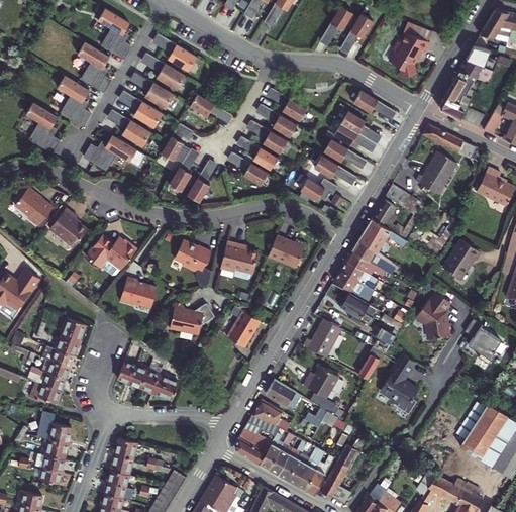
[(249,0),(244,11),(251,15),(260,2),(259,2),(259,0),(266,0),(267,0),(266,0),(249,0)]
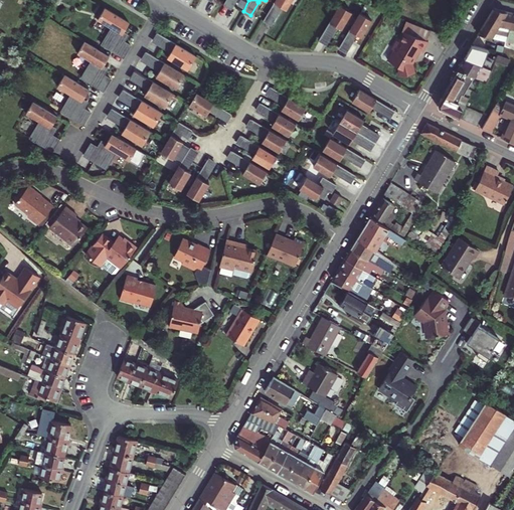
[(274,0),(263,19),(271,23),(279,10),(278,9),(280,5),(286,8),(290,0),(274,0)]
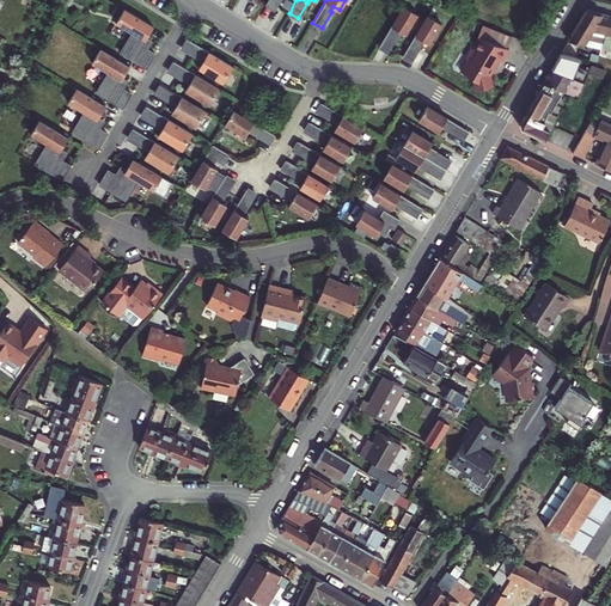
[(417,12),(403,4),(379,46),(388,50),(397,35),(396,35),(399,29),(405,32),(417,12)]
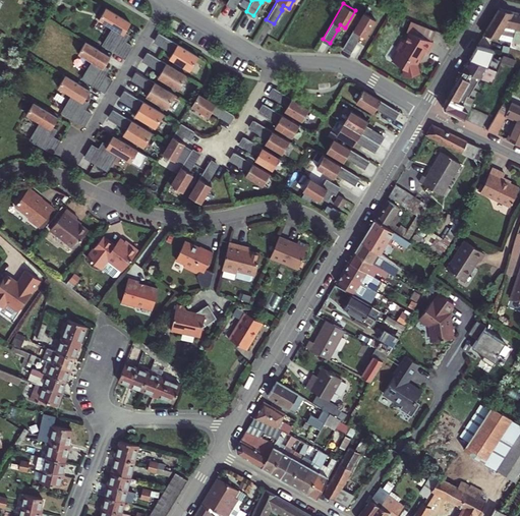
[(130,23),(106,9),(99,20),(113,30),(112,32),(111,32),(103,46),(124,59),(131,47),(124,42),(128,36),(124,34),(130,23)]
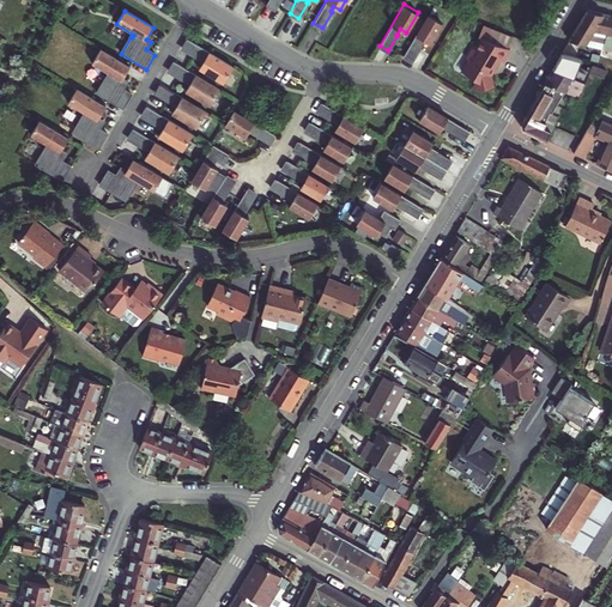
[(611,20),(609,20),(609,17),(585,11),(568,38),(600,48),(603,42),(599,41),(586,36),(591,28),(605,32),(611,34),(611,20)]
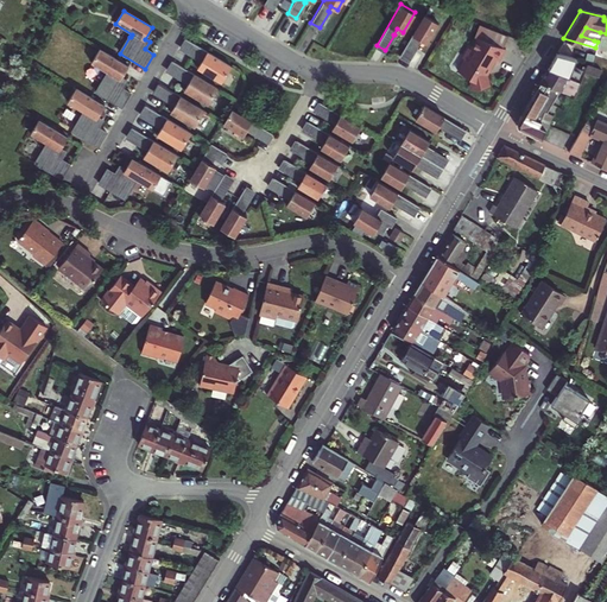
[(438,21),(424,13),(399,55),(409,59),(418,44),(417,43),(419,38),(427,42),(438,21)]
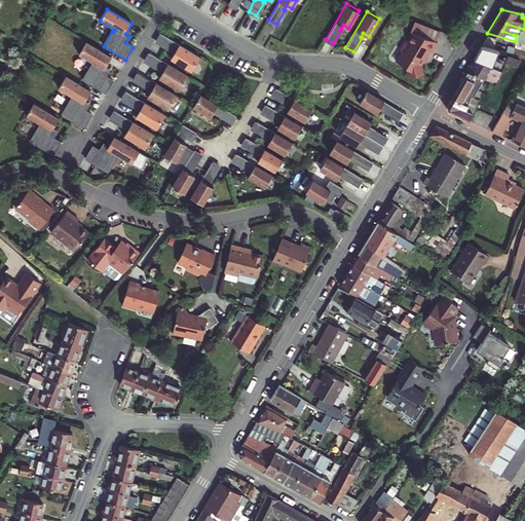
[(424,36),(412,31),(416,20),(404,15),(400,26),(404,28),(398,37),(396,36),(391,43),(392,46),(386,57),(397,63),(400,72),(413,69),(410,57),(413,51),(415,52),(418,46),(420,47),(427,37),(424,36)]
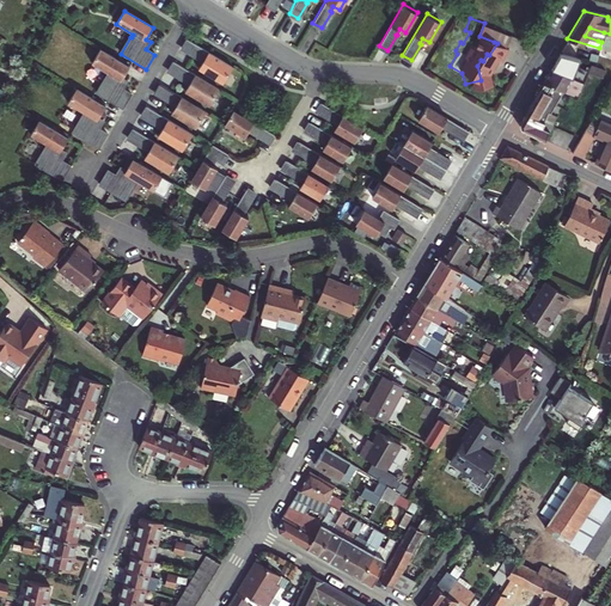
[(484,23),(480,36),(494,42),(499,29),(484,23)]
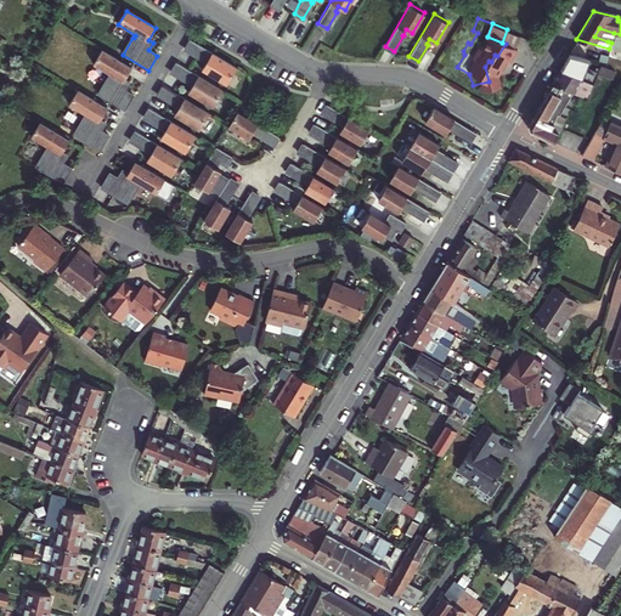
[(620,34),(614,33),(611,43),(609,49),(620,50),(620,34)]
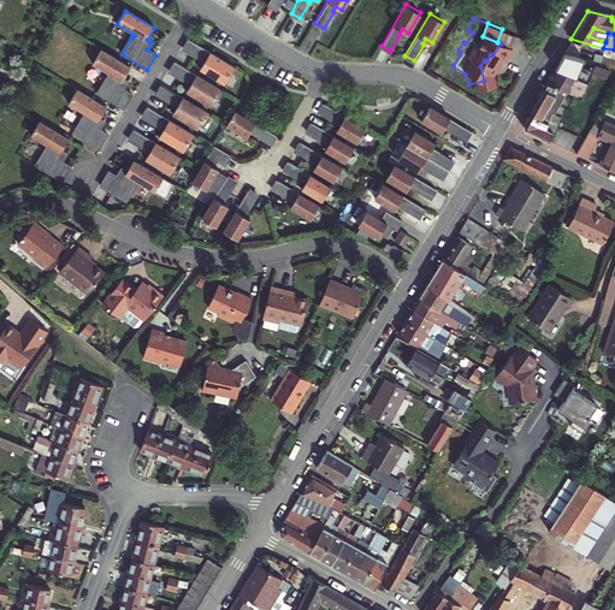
[(234,66),(188,40),(183,48),(205,61),(200,69),(224,83),(234,66)]
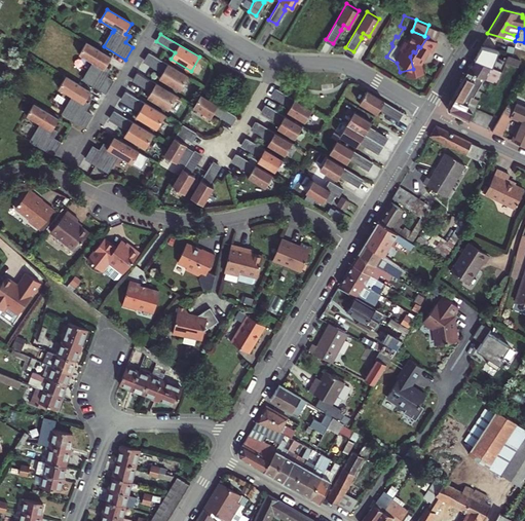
[(513,48),(524,51),(524,50),(524,42),(515,41),(513,48)]
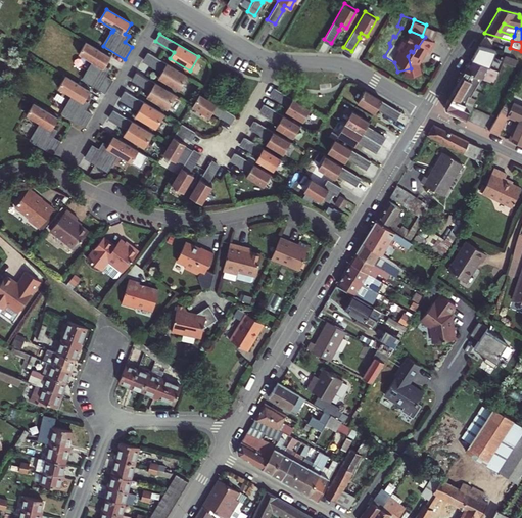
[(110,57),(86,43),(79,55),(94,63),(92,66),(91,65),(83,80),(104,93),(112,81),(104,77),(108,69),(104,67),(110,57)]
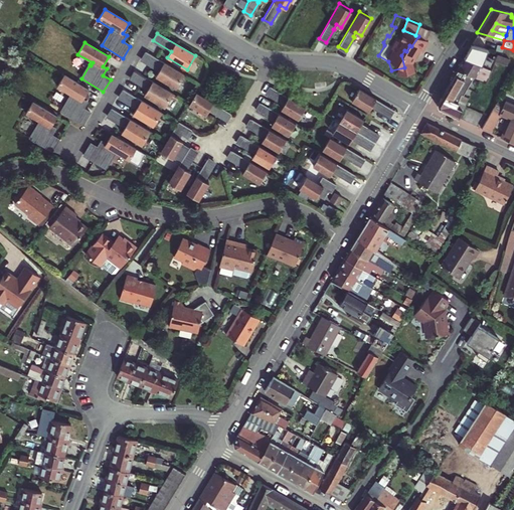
[(462,57),(463,57),(490,68),(494,61),(483,57),(487,49),(469,44),(462,57)]
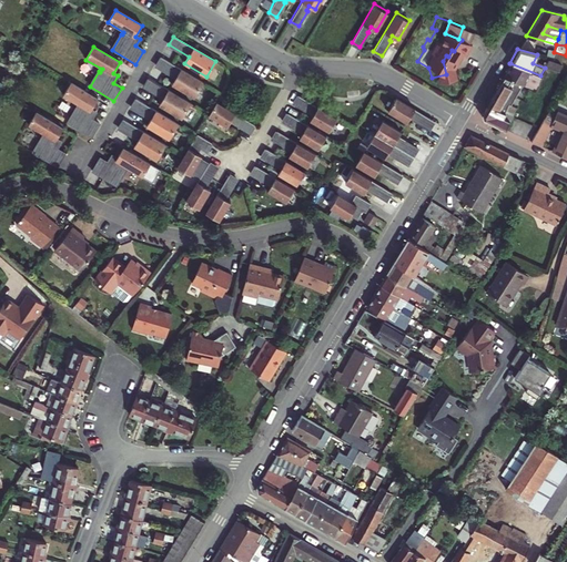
[(203,82),(161,58),(155,65),(175,78),(172,84),(194,98),(203,82)]
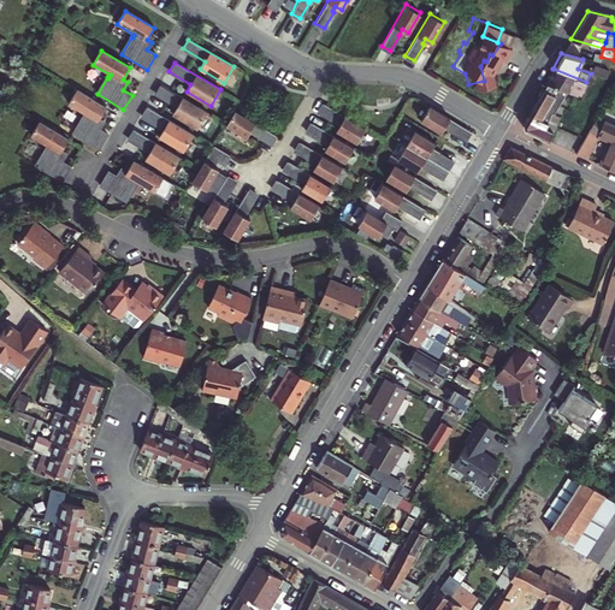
[(608,71),(593,66),(591,73),(605,78),(608,71)]
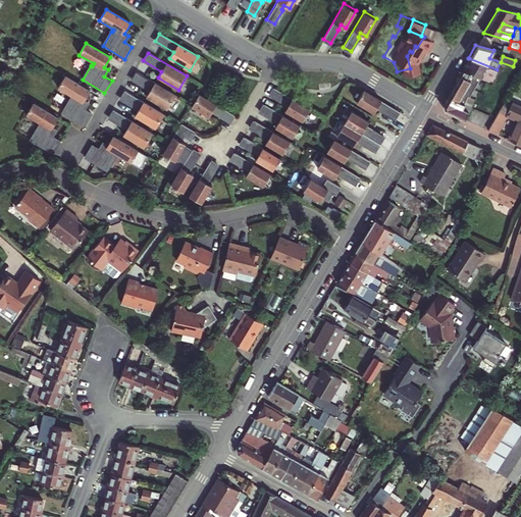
[(469,58),(463,69),(479,76),(491,82),(497,69),(469,58)]
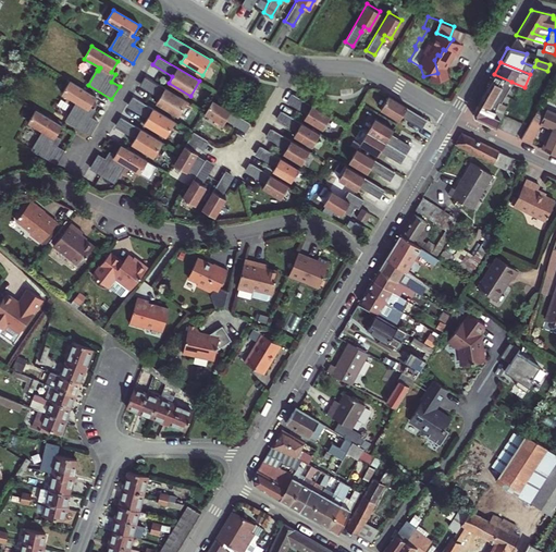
[(494,74),(491,81),(503,88),(502,92),(505,94),(511,82),(494,74)]
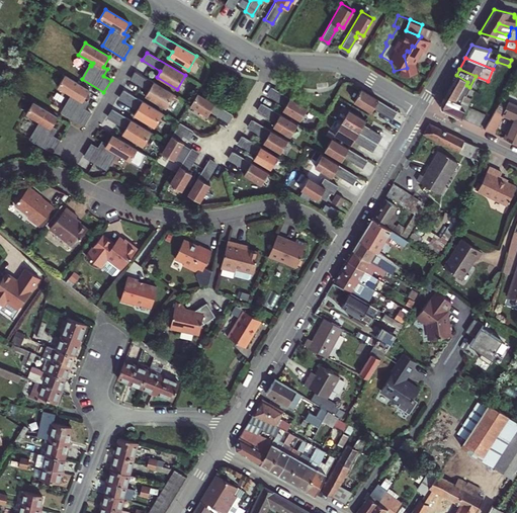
[(174,94),(136,71),(131,79),(149,90),(146,96),(166,108),(174,94)]
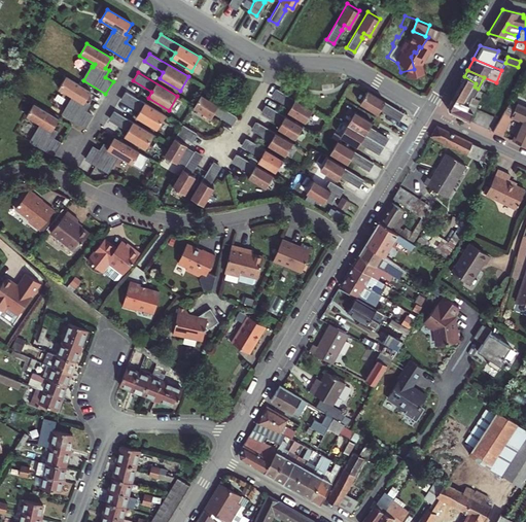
[(464,76),(457,88),(472,95),(475,87),(476,83),(464,76)]
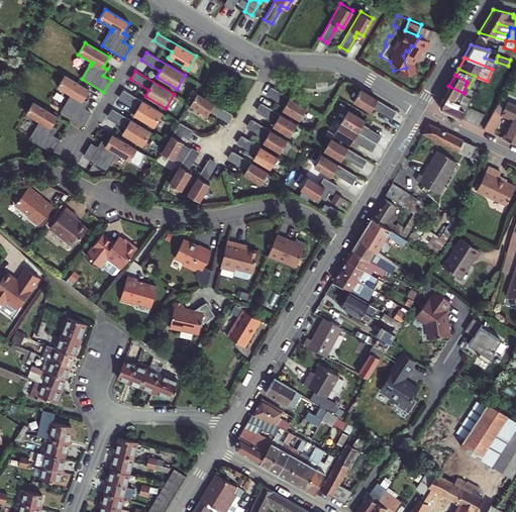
[(89,91),(65,76),(58,88),(73,97),(71,99),(70,98),(62,113),(84,125),(91,113),(84,109),(87,103),(84,100),(89,91)]
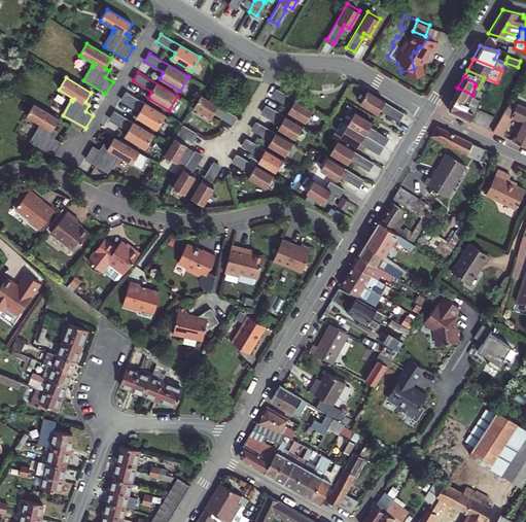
[(472,95),(468,105),(475,107),(477,101),(472,99),(478,89),(475,87),(472,95)]
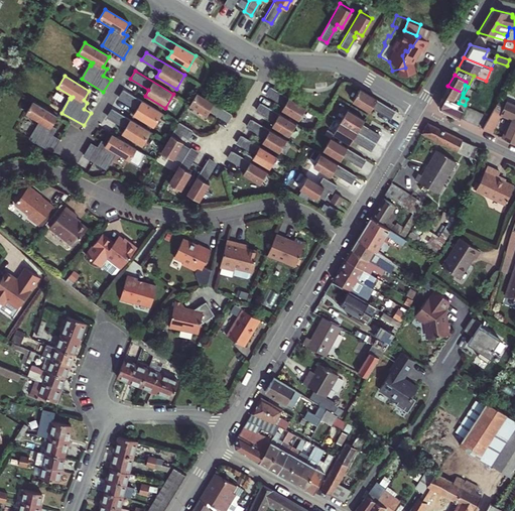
[(447,86),(442,95),(459,103),(463,93),(447,86)]
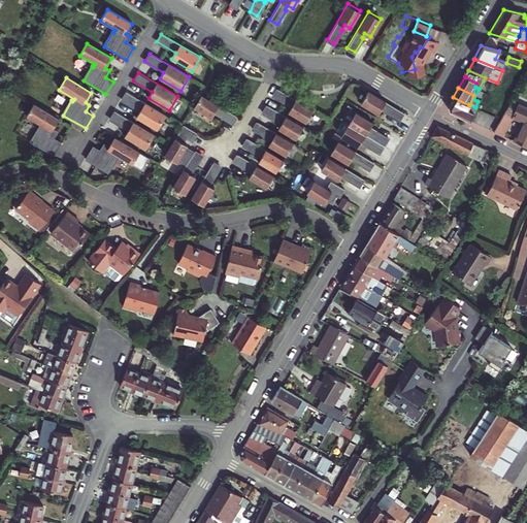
[(166,116),(127,92),(122,100),(140,111),(136,118),(158,130),(166,116)]
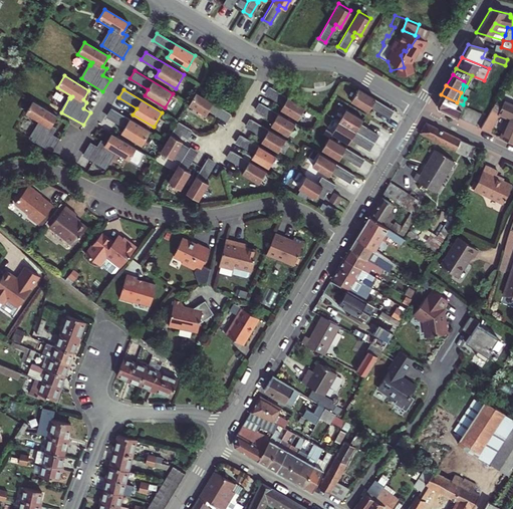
[(231,112),(196,92),(189,104),(206,114),(209,108),(214,111),(213,112),(226,120),(231,112)]
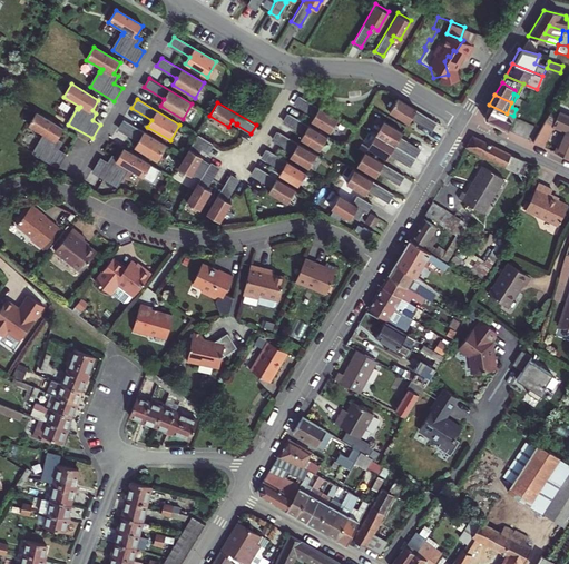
[(335,126),(297,102),(292,111),(307,120),(307,119),(313,122),(308,128),(327,139),(335,126)]
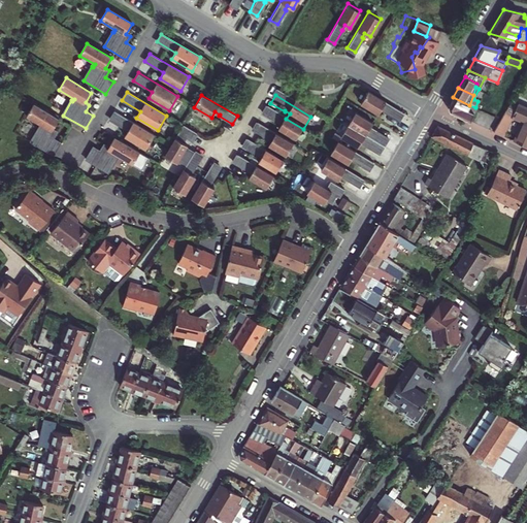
[(448,111),(468,122),(475,107),(469,105),(453,97),(447,107),(448,111)]
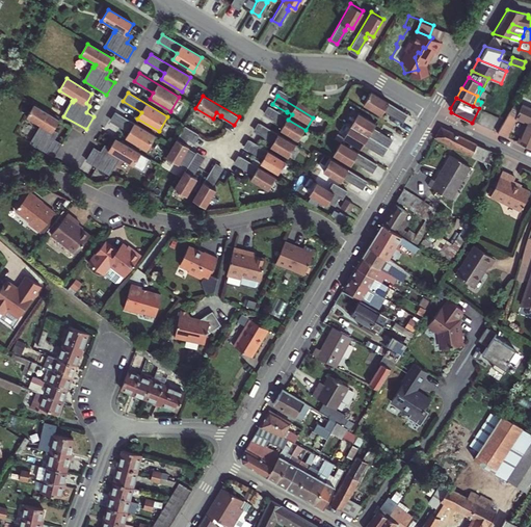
[(406,120),(370,99),(363,110),(380,121),(383,115),(389,119),(388,120),(401,128),(406,120)]
